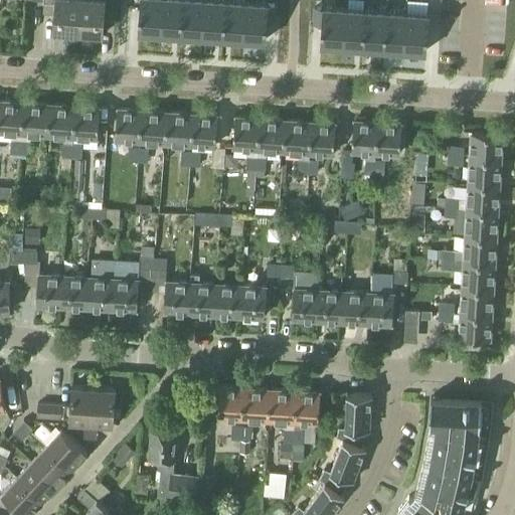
[(41,0),(42,1),(42,2),(55,3),(52,31),(77,33),(79,5),(79,0),(41,0)]
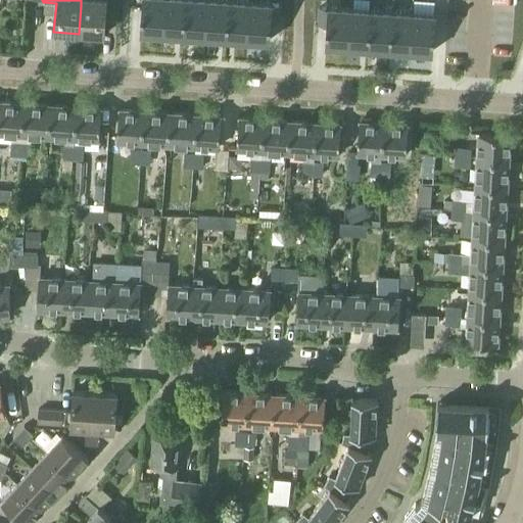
[(81,0),(81,5),(79,34),(104,35),(106,7),(117,7),(117,0),(81,0)]
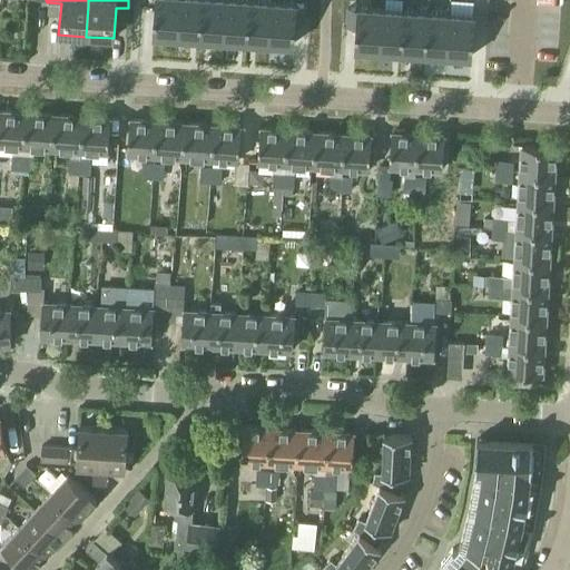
[(154,0),(153,36),(177,37),(179,0),(154,0)]
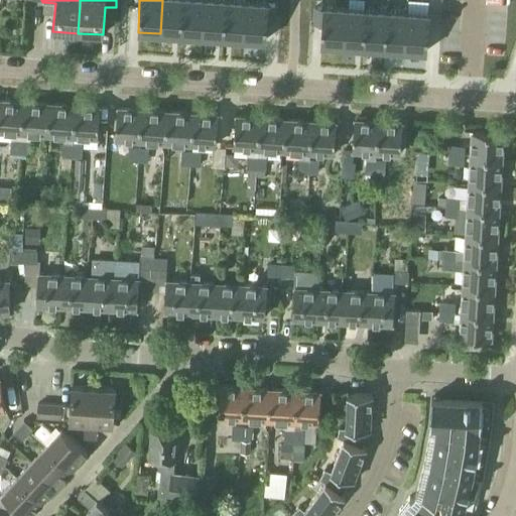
[(162,0),(160,33),(180,35),(181,0),(162,0)]
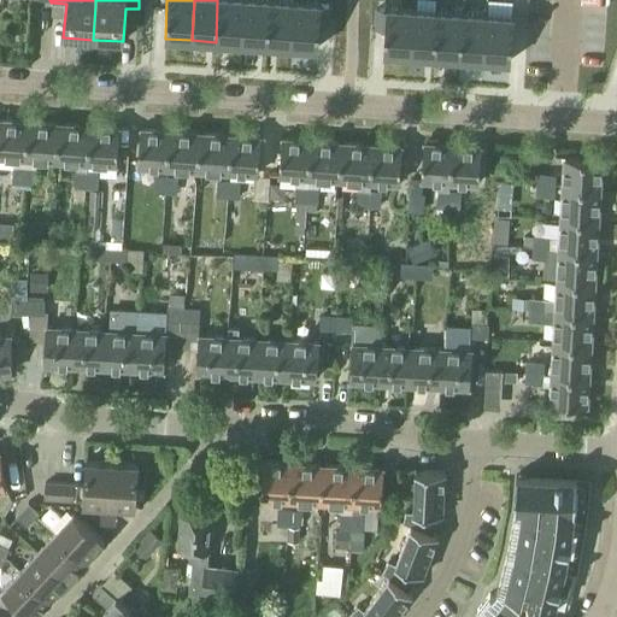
[(217,0),(216,42),(241,43),(244,0),(217,0)]
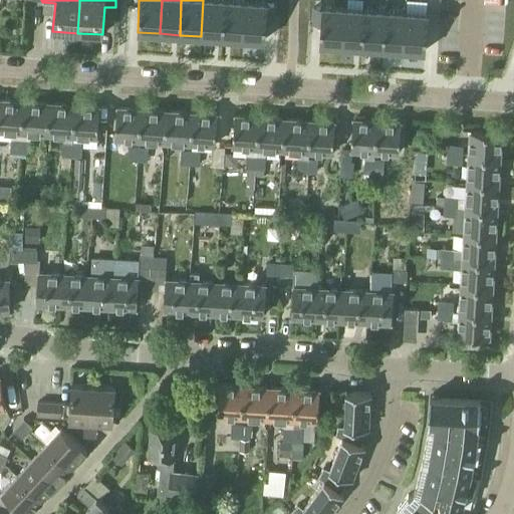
[(224,0),(203,0),(201,36),(223,38),(225,0),(224,0)]
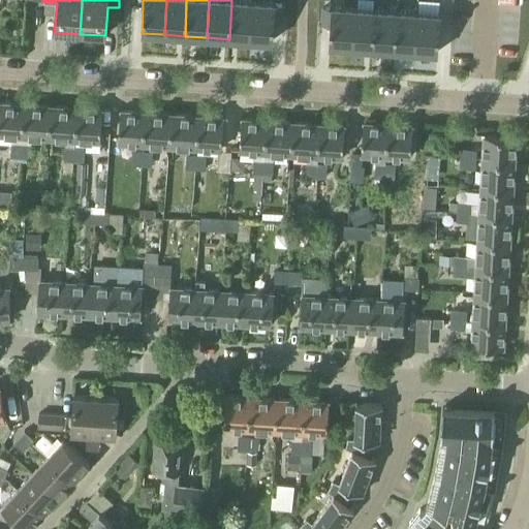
[(231,0),(229,39),(249,40),(251,1),(231,0)]
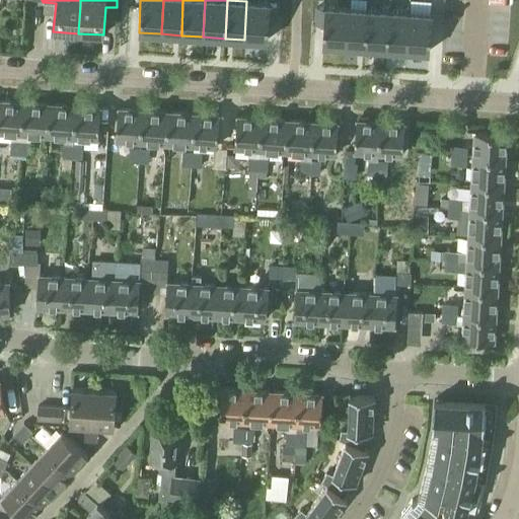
[(462,0),(462,22),(475,22),(475,0),(462,0)]
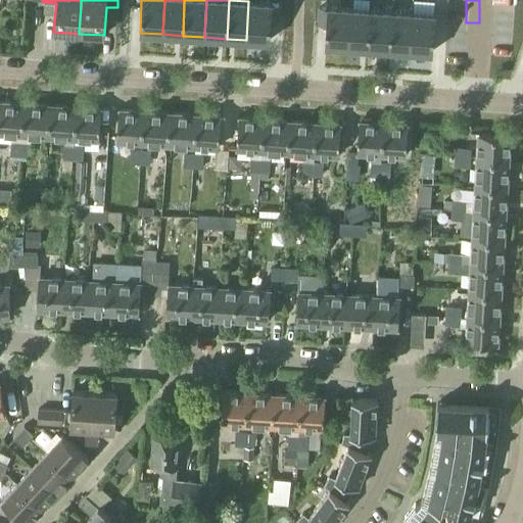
[(248,1),(246,40),(269,41),(271,20),(279,21),(280,5),(272,5),(272,3),(248,1)]
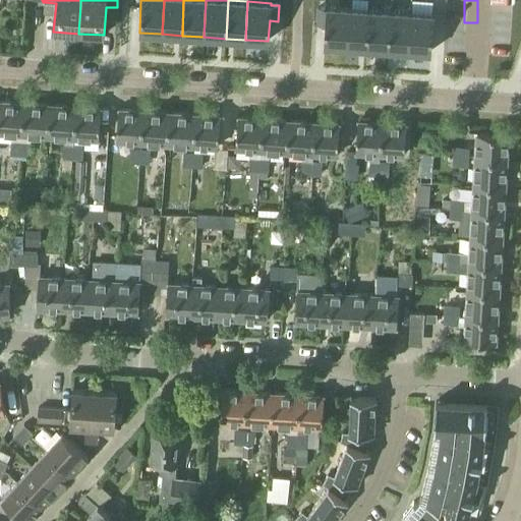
[(317,8),(316,24),(325,24),(324,45),(347,47),(349,8),(327,7),(326,8),(317,8)]
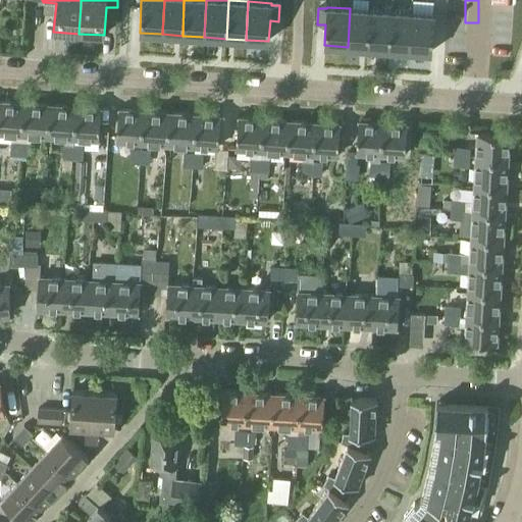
[(350,8),(348,47),(367,48),(369,9),(350,8)]
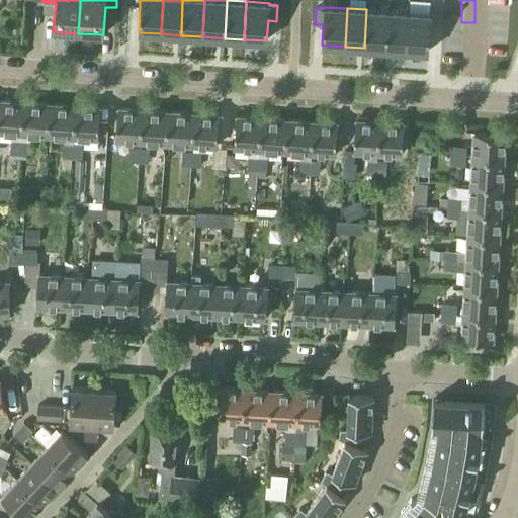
[(366,9),(364,48),(385,49),(389,11),(366,9)]
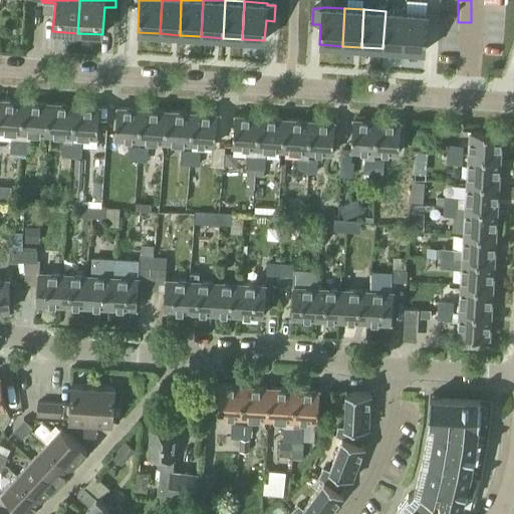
[(386,11),(382,48),(402,50),(405,12),(386,11)]
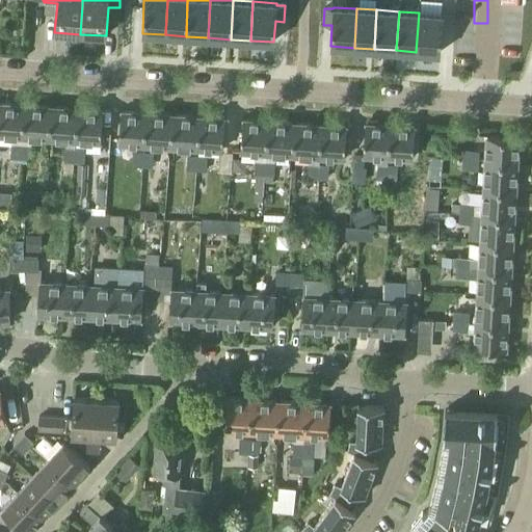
[(419,12),(416,52),(440,53),(443,15),(419,12)]
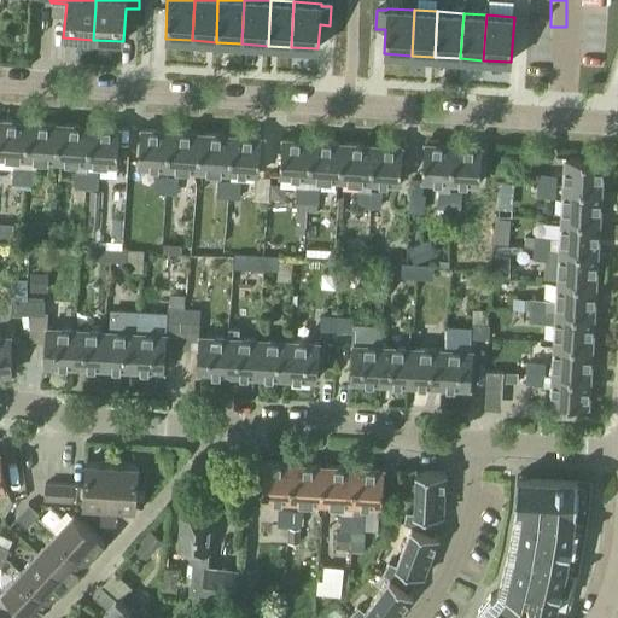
[(0,156),(27,158),(29,123),(0,120),(0,156)]
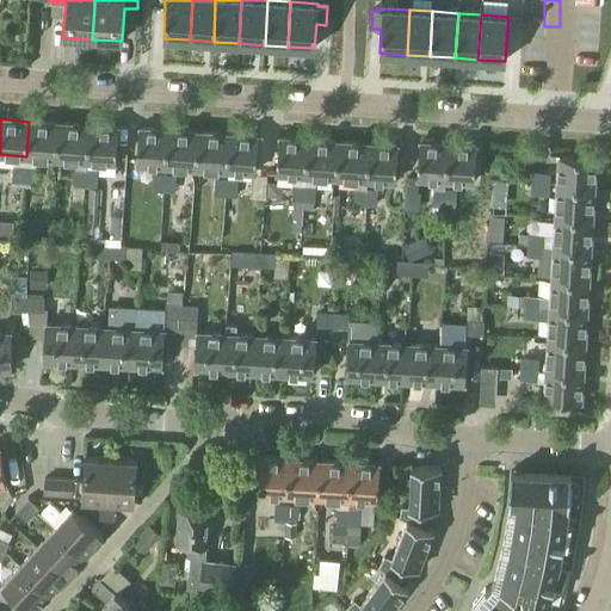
[(29,122),(26,156),(57,159),(60,123),(29,122)]
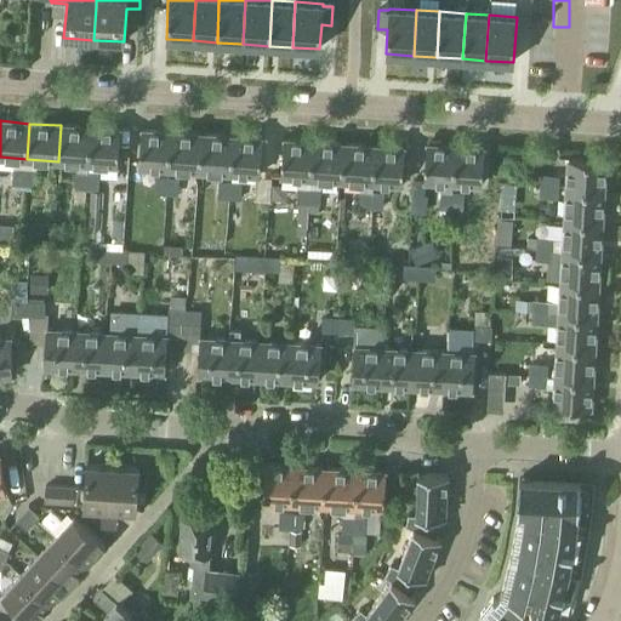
[(61,125),(58,161),(89,164),(91,127),(61,125)]
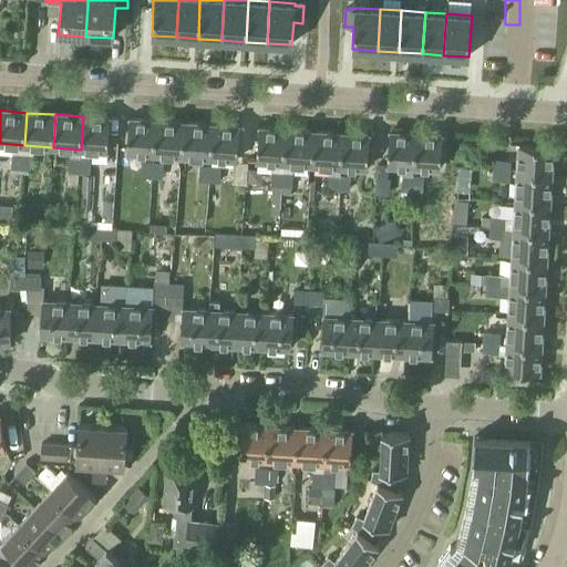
[(83,116),(81,150),(106,151),(109,119),(83,116)]
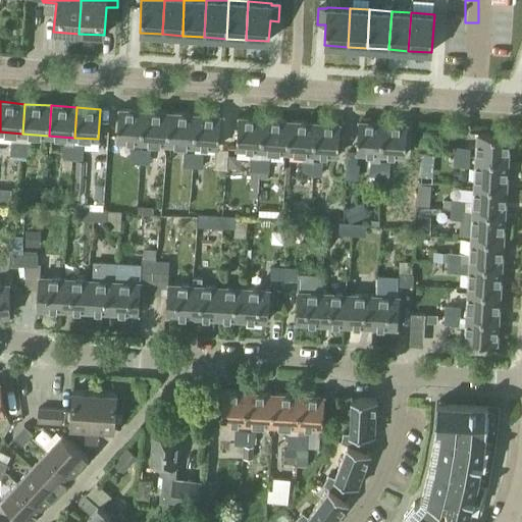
[(116,140),(140,142),(142,111),(118,110),(116,140)]
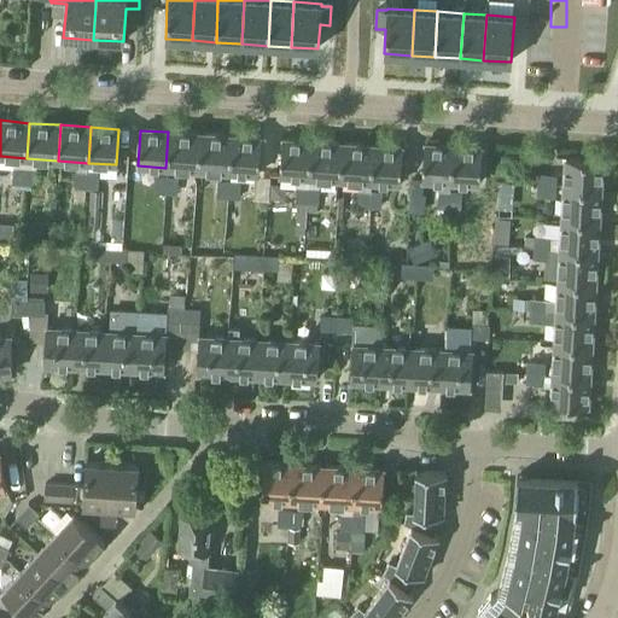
[(168,132),(165,168),(197,169),(199,134),(168,132)]
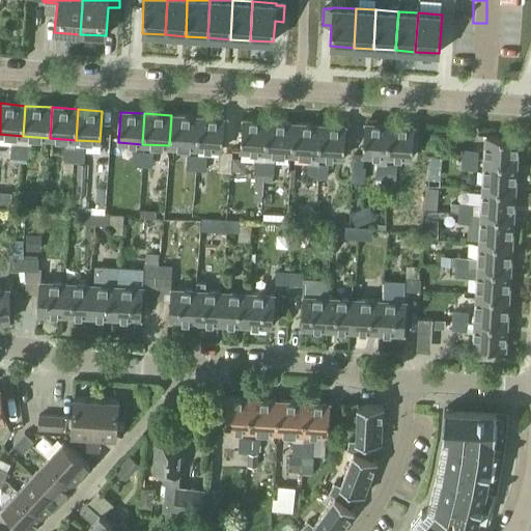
[(169,145),(196,147),(198,116),(171,115),(169,145)]
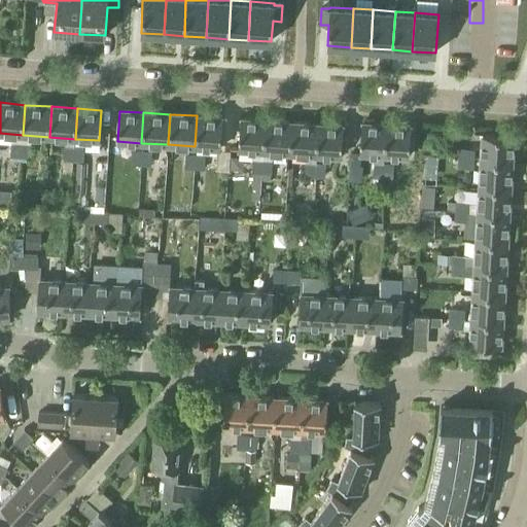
[(197,115),(195,146),(220,147),(222,117),(197,115)]
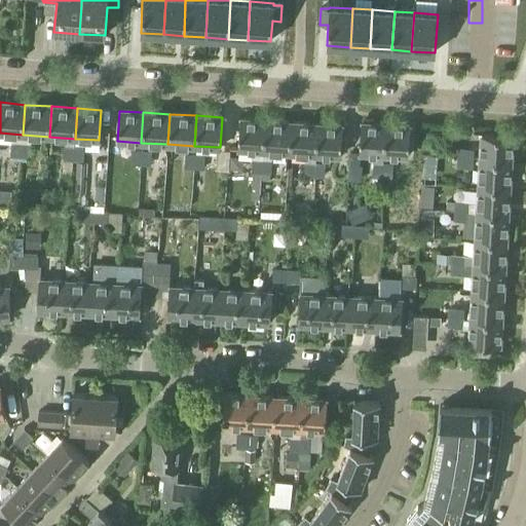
[(234,117),(224,117),(225,141),(234,141),(234,117)]
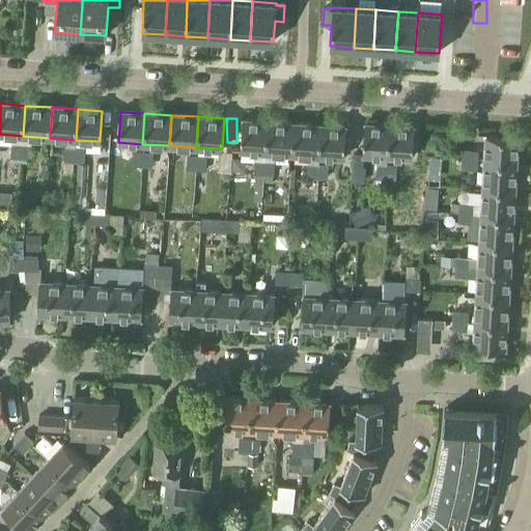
[(266,152),(268,121),(242,120),(240,150),(255,151),(266,152)]
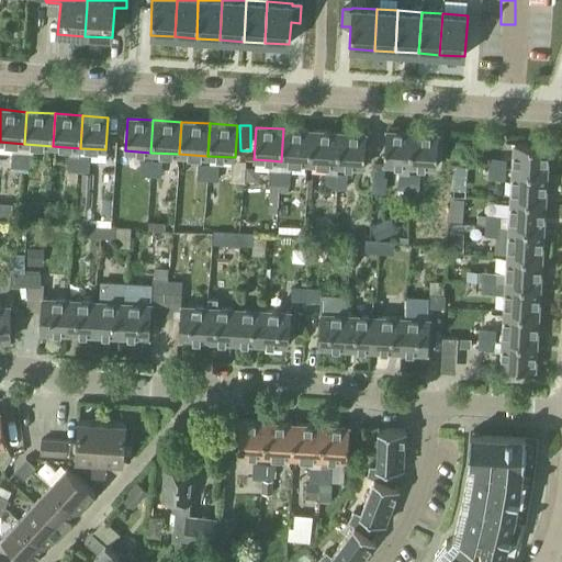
[(290,161),(308,163),(311,131),(283,128),(281,161),(290,161)]
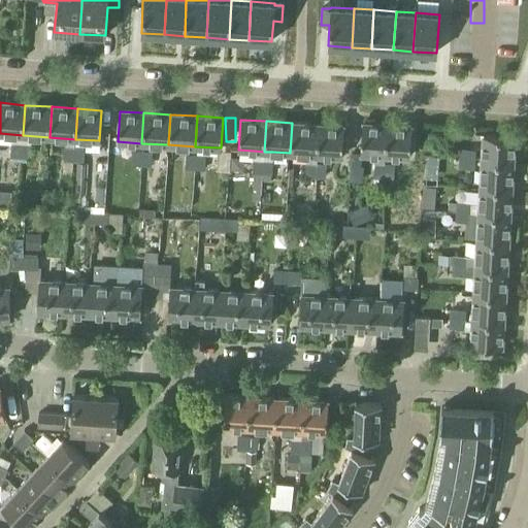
[(306,154),(316,155),(318,125),(292,123),(290,153),(306,154)]
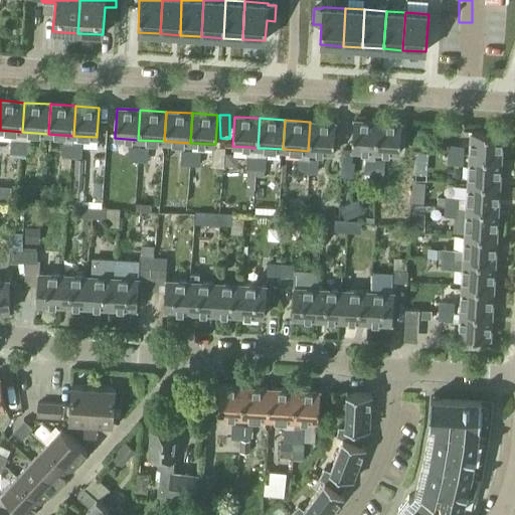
[(351,150),(375,152),(377,122),(353,121),(351,150)]
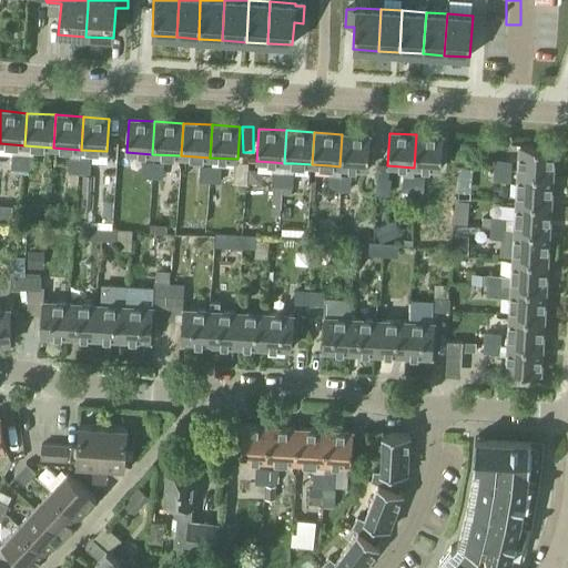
[(342,134),(340,166),(367,168),(369,135),(342,134)]
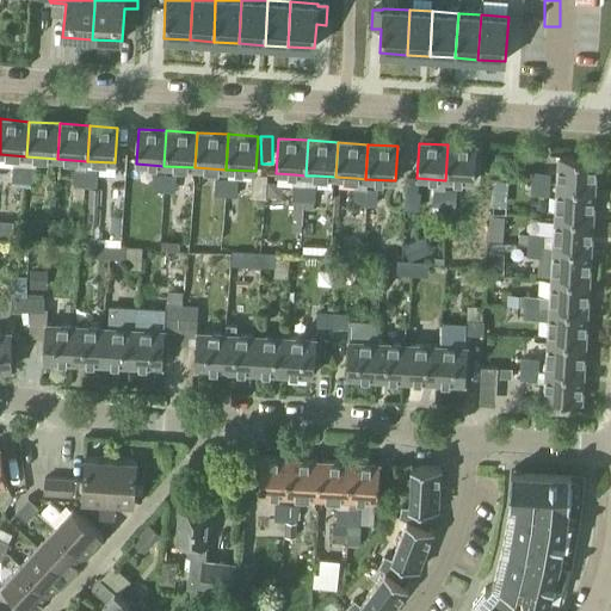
[(448,144),(445,180),(474,181),(476,147),(448,144)]
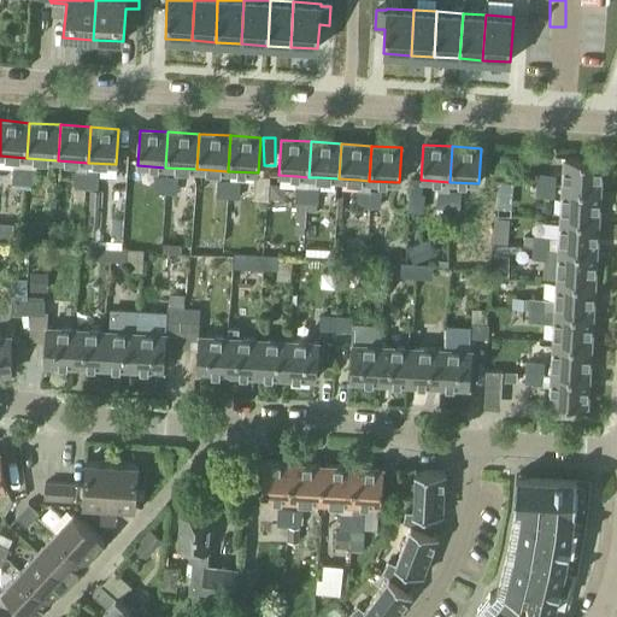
[(563,188),(599,191),(600,160),(564,158),(563,188)]
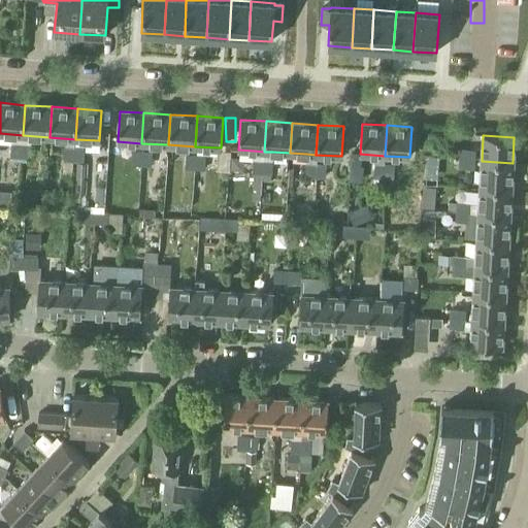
[(21,159),(22,144),(11,143),(10,158),(21,159)]
